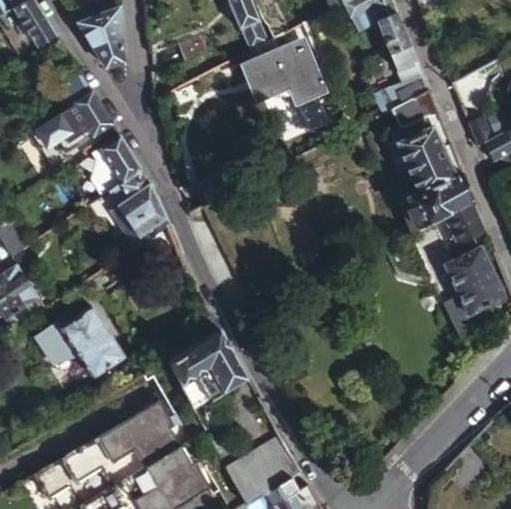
[(56,34),(34,0),(26,0),(15,8),(13,9),(37,47),(56,34)]
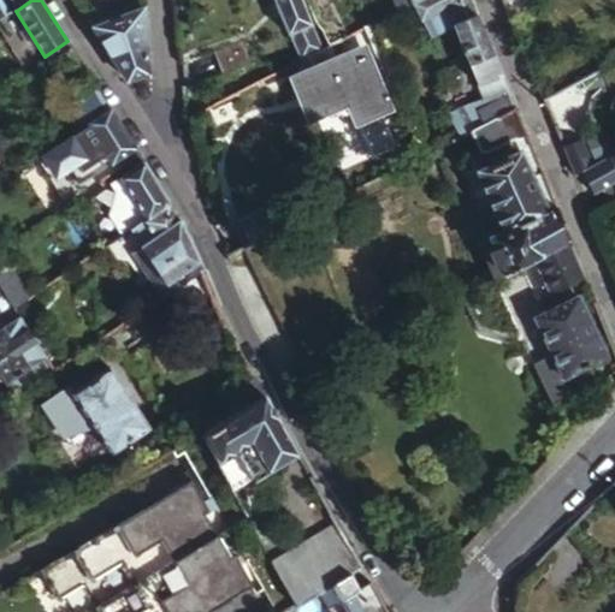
[(272,0),(299,64),(320,53),(300,0),(272,0)]
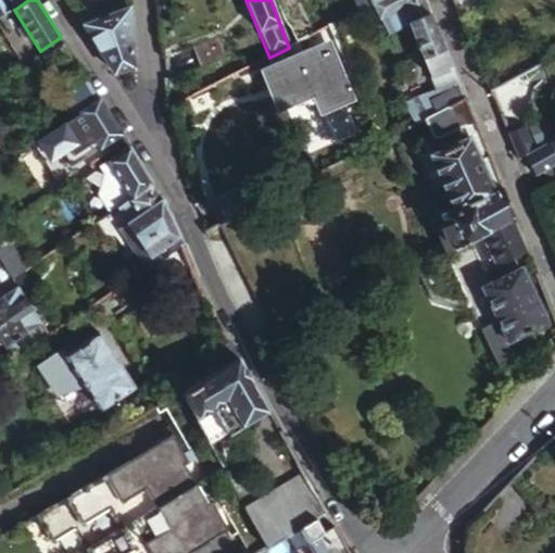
[(464,101),(421,0),(380,0),(374,3),(389,36),(407,26),(421,59),(425,58),(433,79),(423,85),(425,91),(413,99),(424,122),(464,101)]
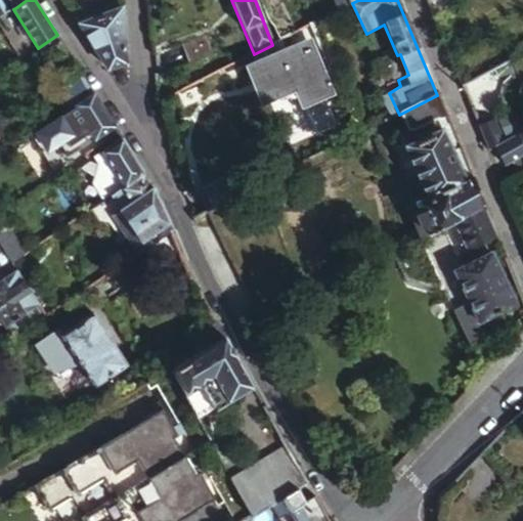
[(424,0),(431,17),(464,0),(424,0)]
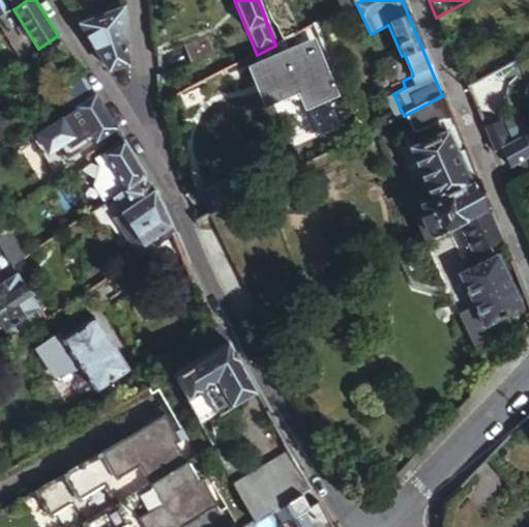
[(333,16),(343,10),(340,5),(330,9),(333,16)]
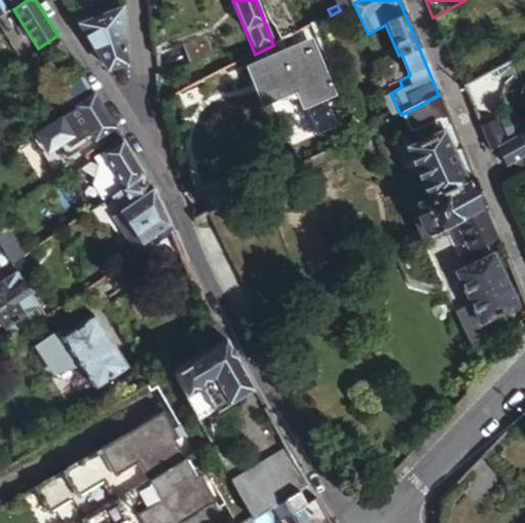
[(122,8),(79,23),(107,68),(126,63),(122,8)]
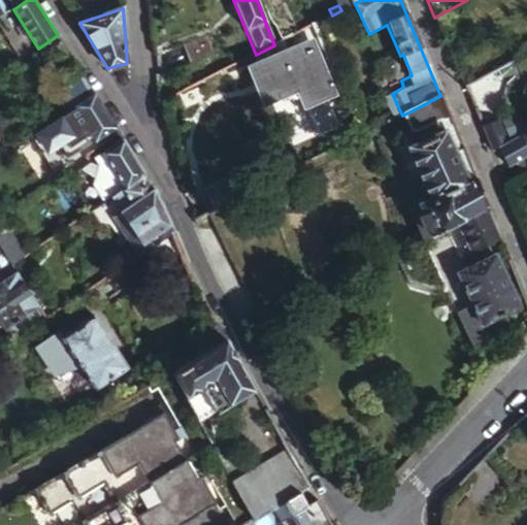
[(289,21),(271,27),(277,43),(294,35),(289,21)]
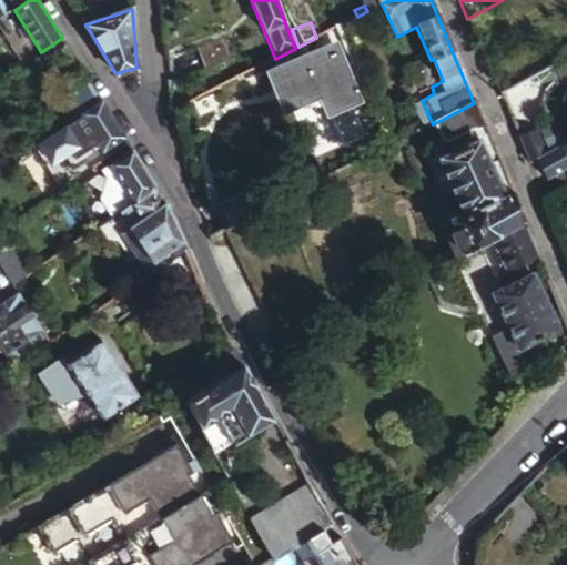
[(188,57),(195,76),(220,66),(212,44),(188,57)]
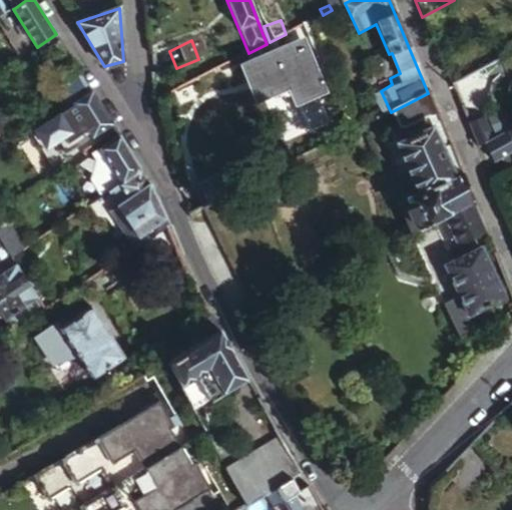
[(325,90),(305,41),(242,67),(254,101),(291,87),(296,102),(325,90)]
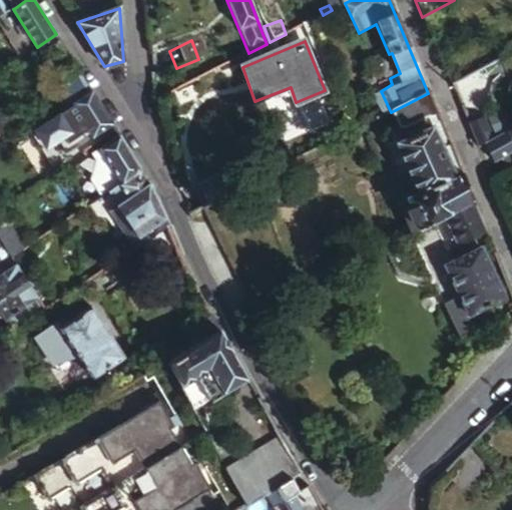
[(78,69),(57,84),(70,105),(92,90),(78,69)]
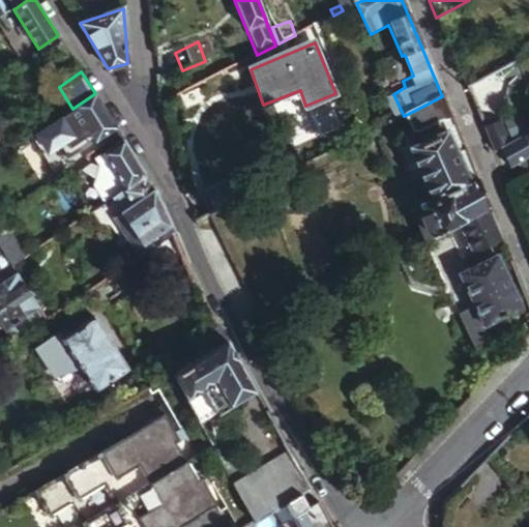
[(117,128),(95,93),(72,109),(32,136),(54,169),(96,141),(96,142),(117,128)]
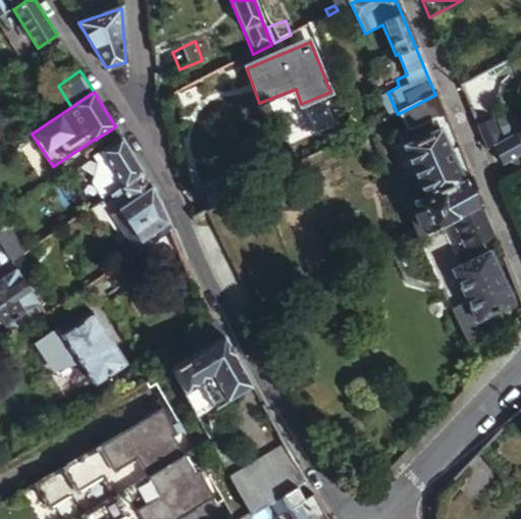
[(435,95),(398,114),(407,134),(445,117),(435,95)]
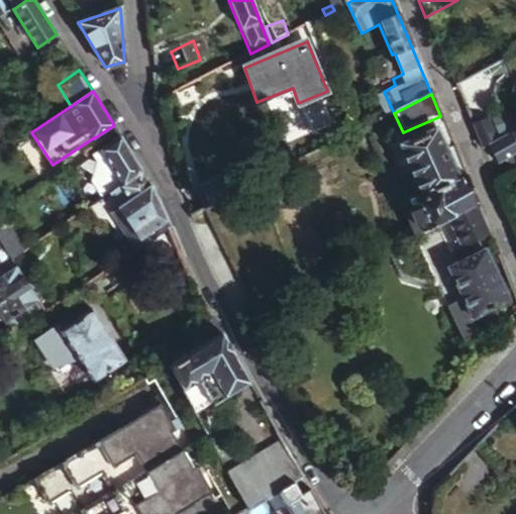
[(483,119),(470,125),(480,149),(486,146),(493,142),(483,119)]
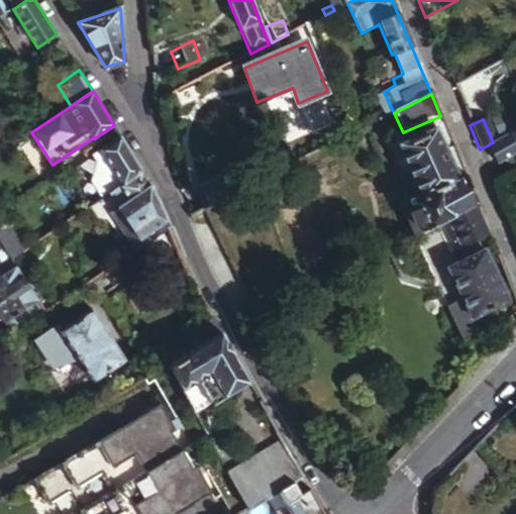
[(477,205),(453,147),(445,150),(437,129),(398,145),(418,197),(409,202),(422,233),(477,205)]
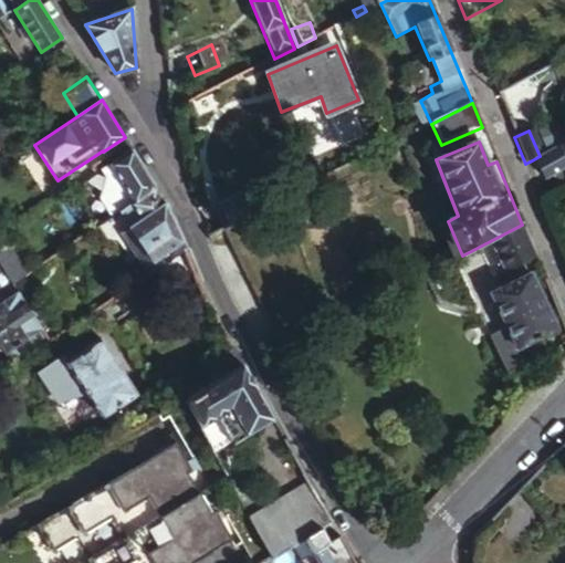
[(564,159),(557,146),(540,156),(532,160),(543,180),(564,169),(564,159)]
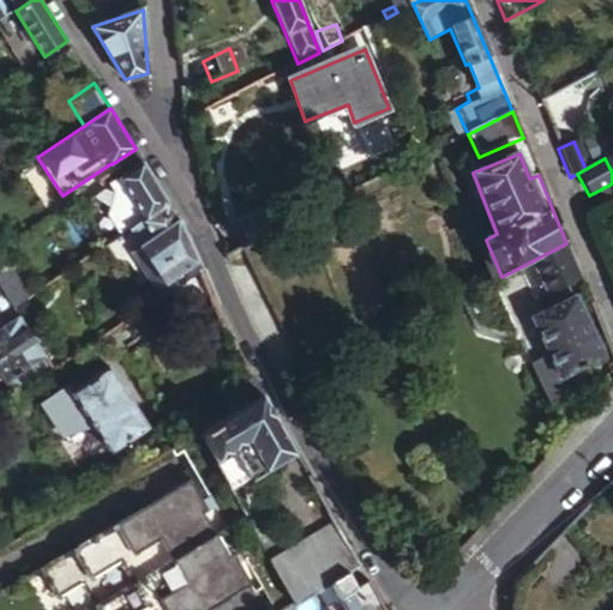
[(146,219),(169,203),(144,162),(120,176),(146,219)]
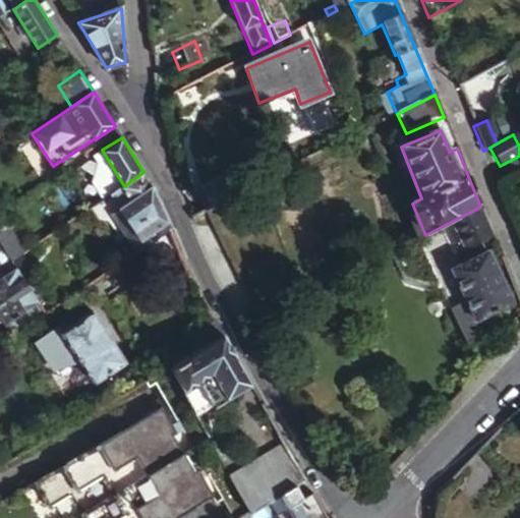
[(148,246),(170,231),(152,185),(143,172),(124,186),(135,202),(123,210),(148,246)]
